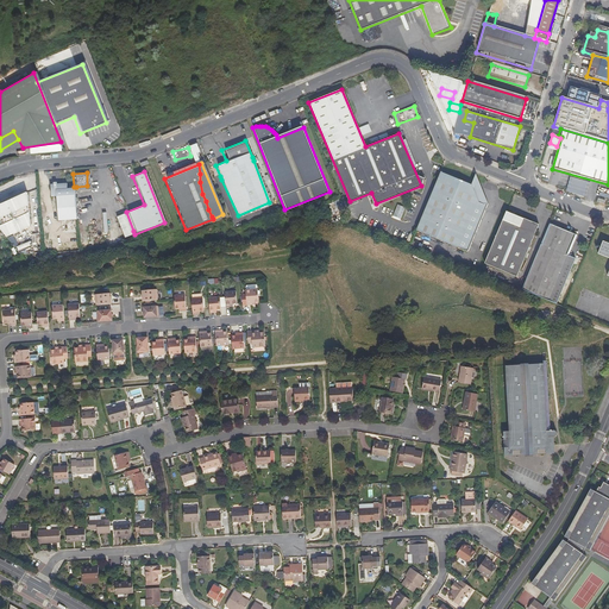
[(468,251),(487,206),(482,205),(479,202),(475,196),(478,194),(478,193),(478,192),(478,190),(477,189),(476,190),(471,192),(470,187),(439,175),(416,230),(468,251)]
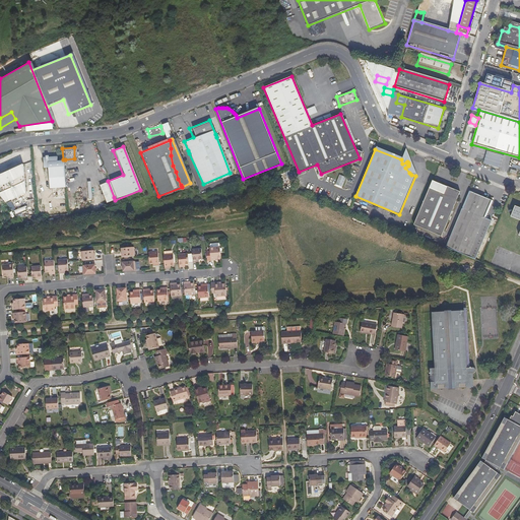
[(416,173),(404,150),(401,159),(402,164),(406,163),(407,161),(408,163),(408,164),(408,165),(408,166),(405,168),(409,173),(411,175),(415,176),(416,173)]
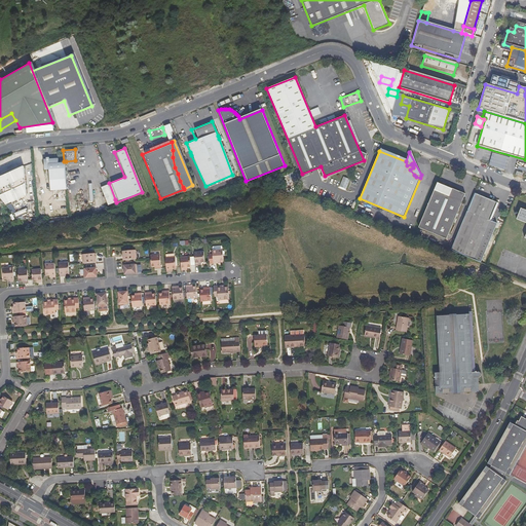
[(493,152),(490,165),(505,170),(510,157),(493,152)]
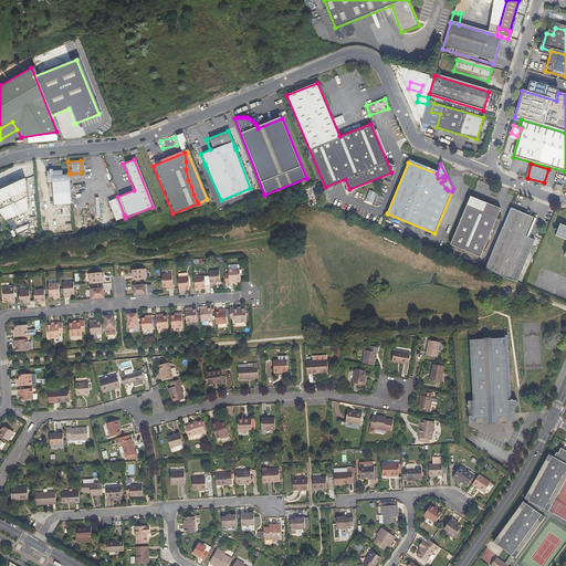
[(51,170),(51,171),(50,173),(50,170),(50,169),(46,169),(46,170),(43,171),(44,182),(49,181),(51,205),(69,203),(66,175),(60,175),(59,170),(51,170)]
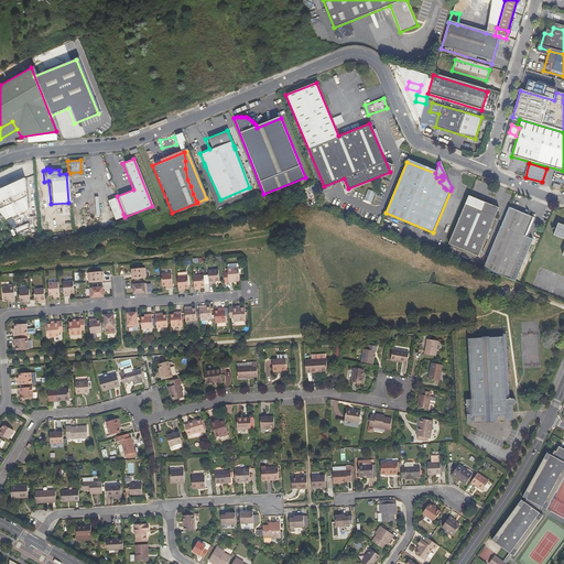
[(0,215),(3,219),(25,209),(23,177),(6,185),(4,184),(1,186),(2,187),(0,187),(0,215)]
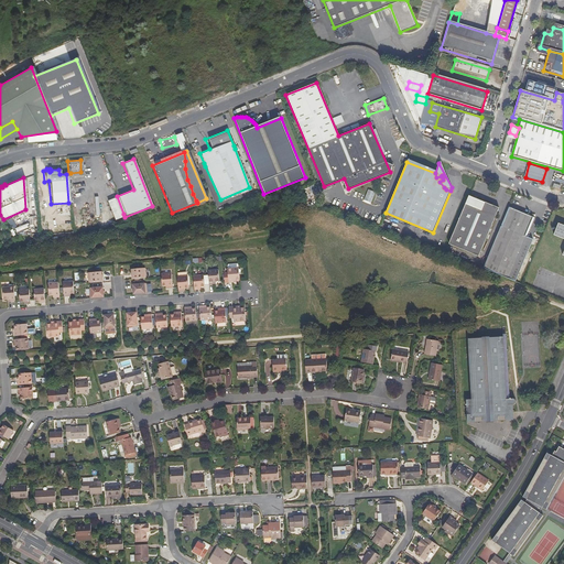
[(365,201),(372,203),(375,191),(368,190),(365,201)]
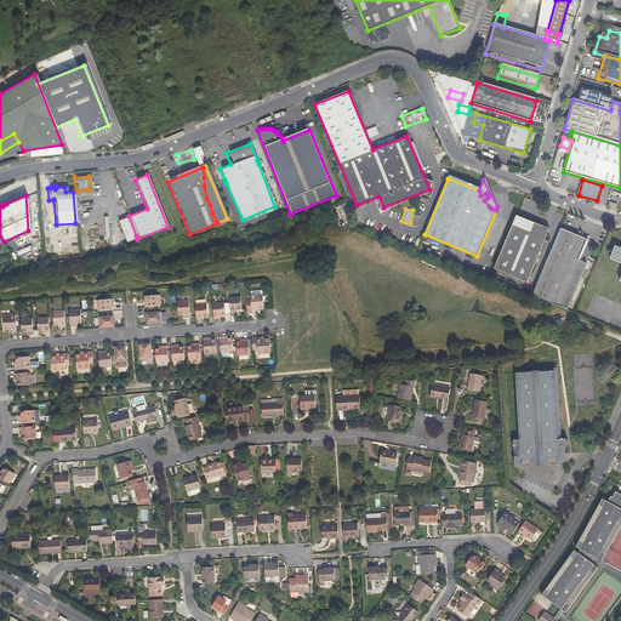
[(129,216),(127,215),(115,220),(123,240),(136,235),(129,216)]
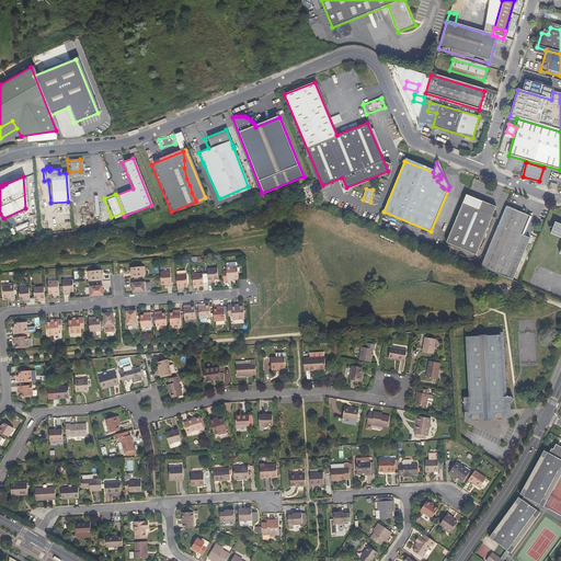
[(473,255),(494,206),(466,194),(446,243),(473,255)]
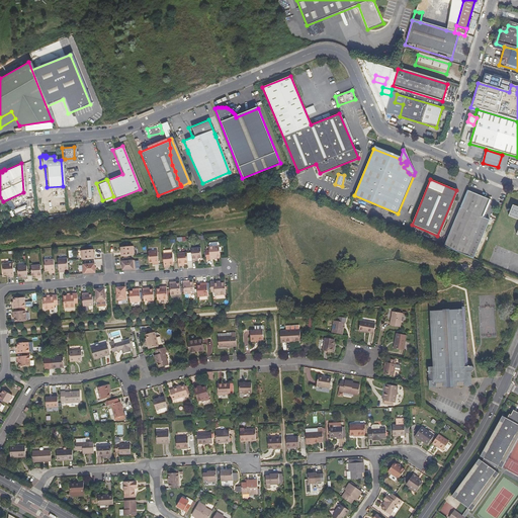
[(445,247),(477,258),(491,220),(486,218),(492,199),(466,189),(445,247)]
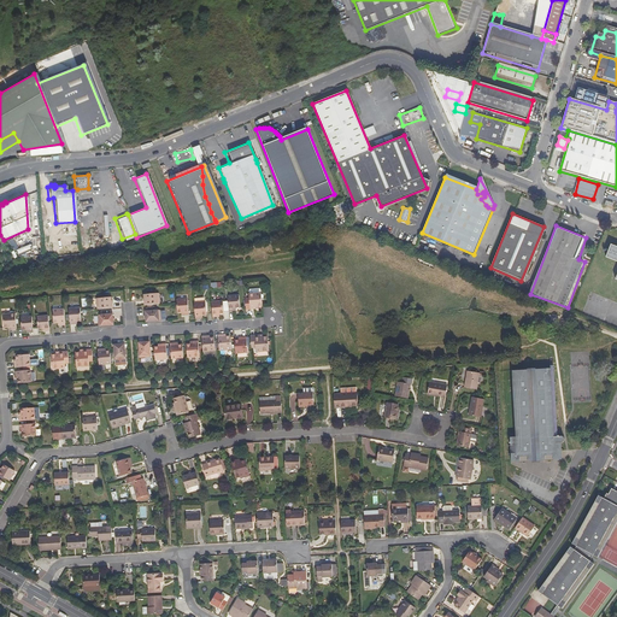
[(616,280),(616,247),(611,246),(606,258),(616,262),(616,275),(615,280),(616,280)]
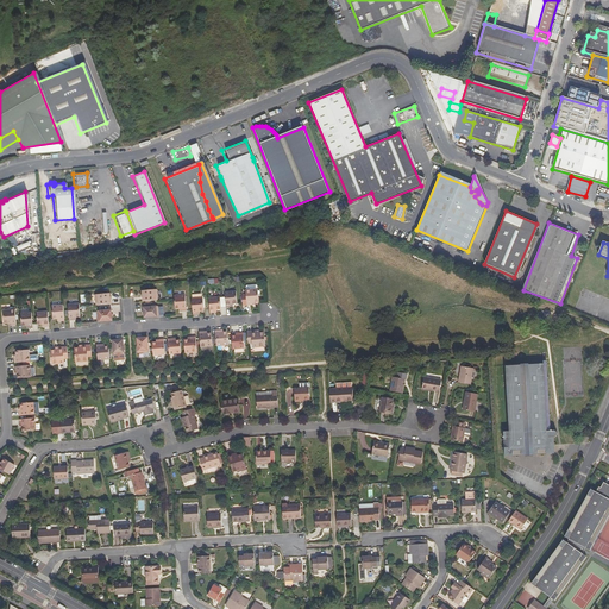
[(243,303),(249,303),(249,301),(251,301),(255,301),(255,288),(253,288),(255,284),(243,284),(243,303)]
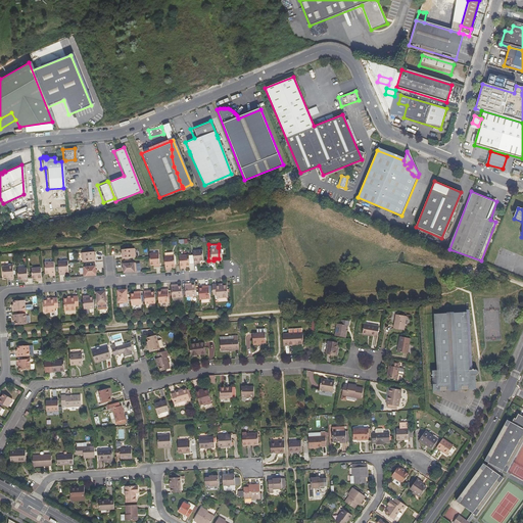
[(133,256),(132,247),(119,248),(119,257),(133,256)]
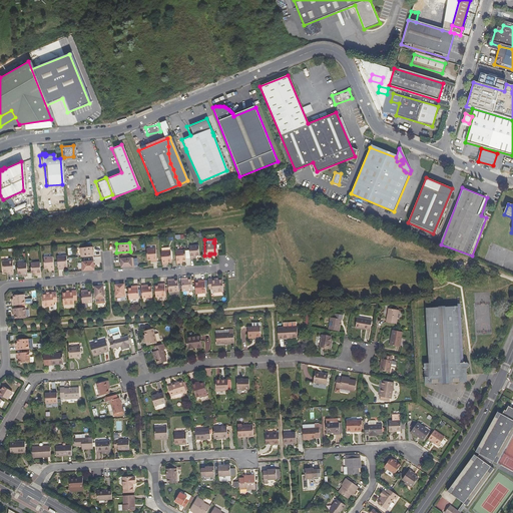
[(195,254),(195,244),(186,244),(187,258),(189,258),(191,254),(193,254),(195,254)]
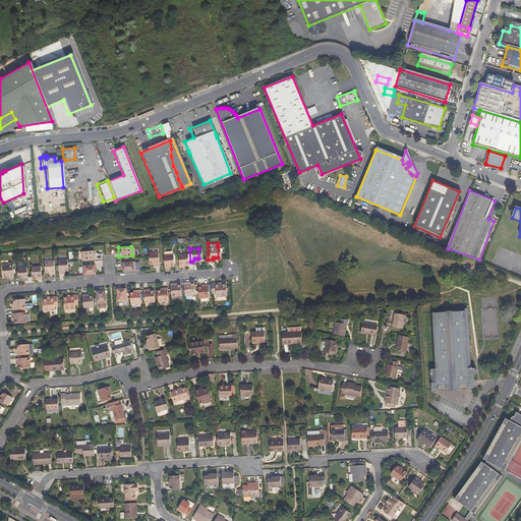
[(92,258),(92,250),(78,250),(79,259),(92,258)]
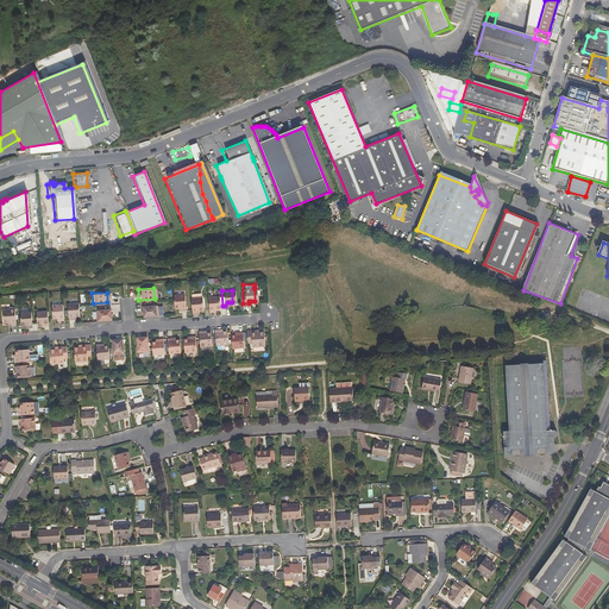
[(183,308),(182,294),(170,294),(171,307),(175,307),(175,309),(183,308)]
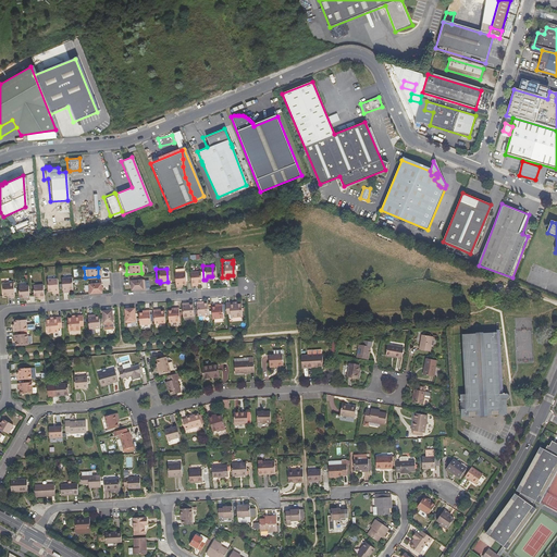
[(183,283),(182,271),(172,272),(173,286),(177,286),(177,283),(181,283),(183,283)]
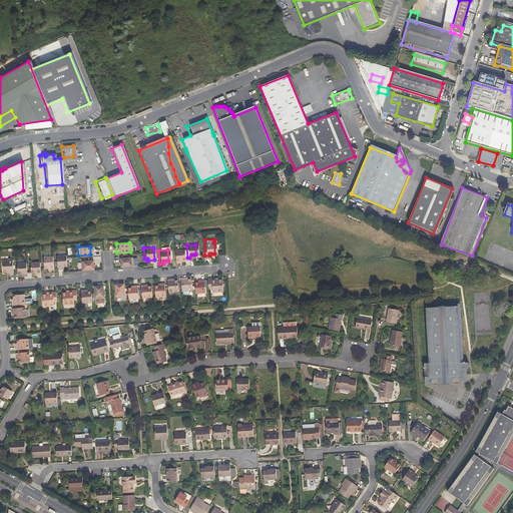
[(183,260),(182,249),(173,249),(174,263),(178,262),(177,260),(180,260),(183,260)]
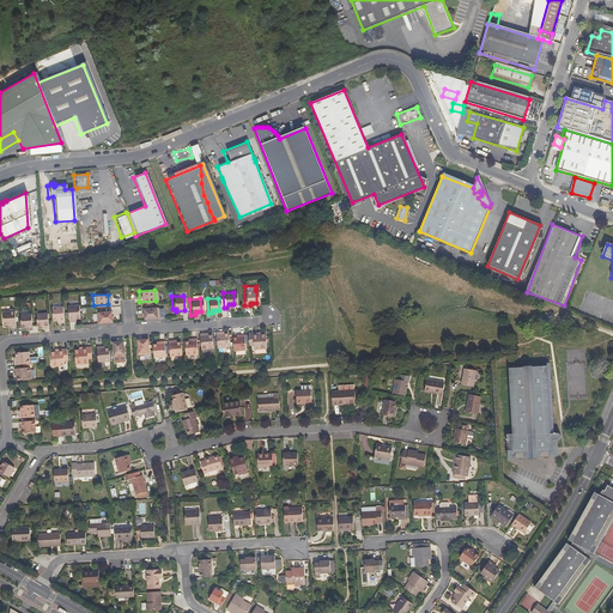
[(78,317),(77,304),(66,305),(67,321),(72,321),(72,317),(74,317),(78,317)]
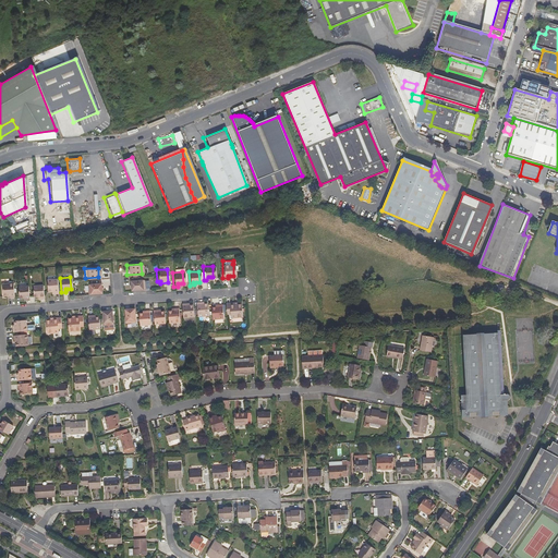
[(56,286),(55,278),(45,279),(46,290),(50,290),(52,290),(53,292),(56,292),(56,286)]
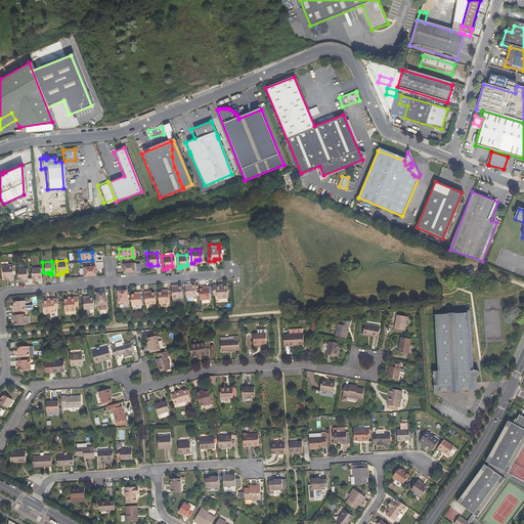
[(134,271),(133,262),(120,263),(121,272),(134,271)]
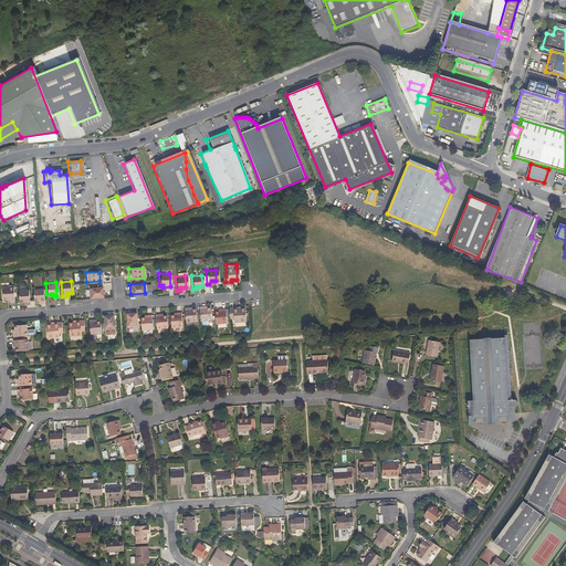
[(12,300),(12,293),(11,285),(0,286),(0,289),(1,299),(4,299),(8,299),(8,301),(12,300)]
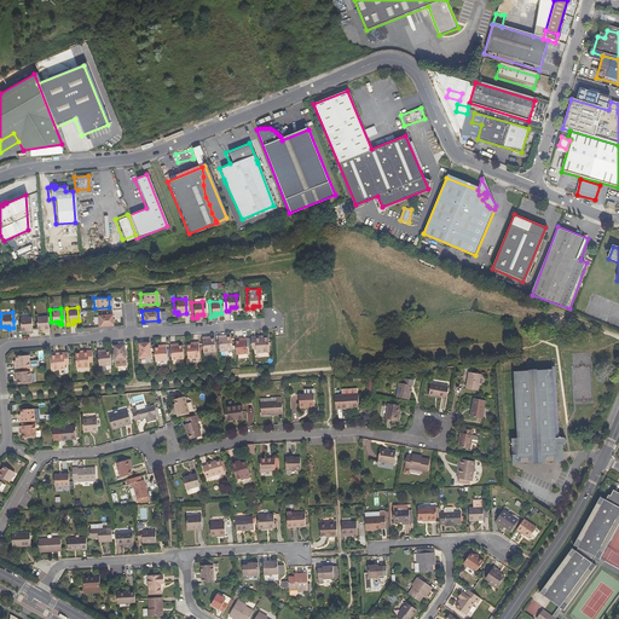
[(111,324),(110,313),(94,314),(96,325),(111,324)]
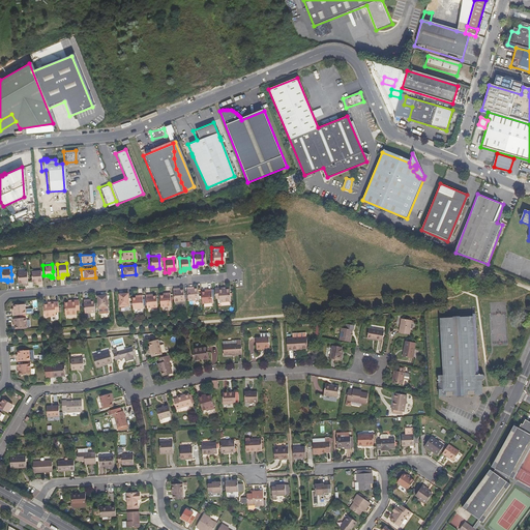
[(26,280),(25,270),(15,270),(16,283),(19,282),(22,282),(22,284),(26,284),(26,280)]
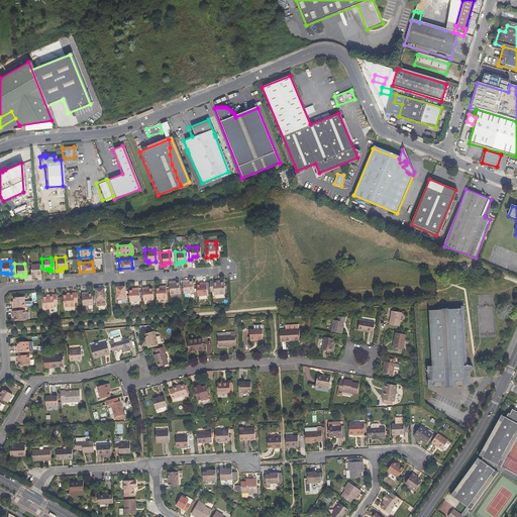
[(38,276),(37,264),(28,264),(29,275),(32,274),(35,274),(35,276),(38,276)]
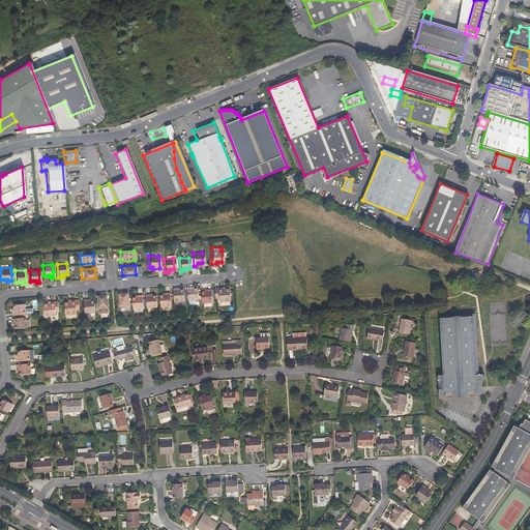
[(195,299),(195,288),(192,288),(187,288),(187,287),(184,287),(185,300),(195,299)]
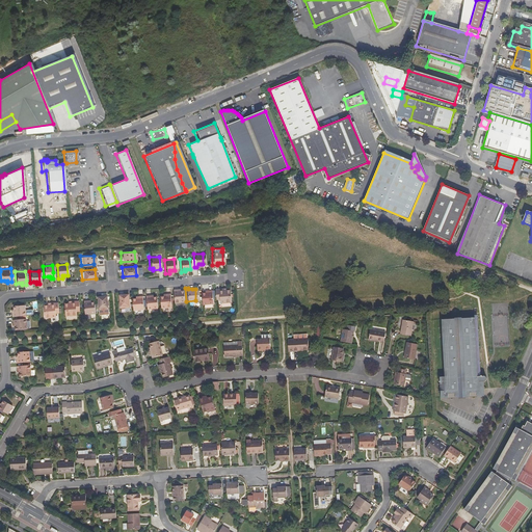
[(182,301),(181,290),(176,290),(175,289),(171,289),(173,301),(182,301)]
